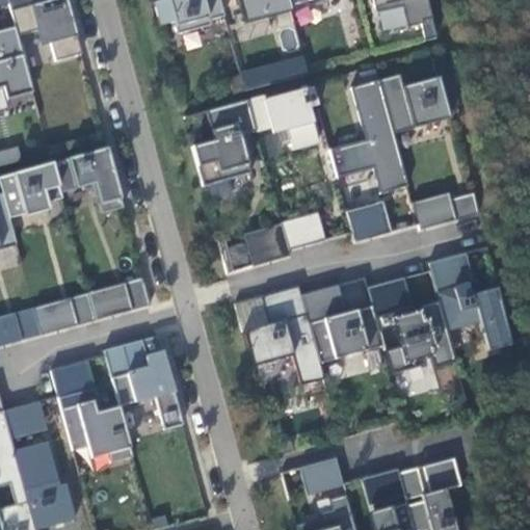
[(10,0),(12,8),(44,0),(10,0)]
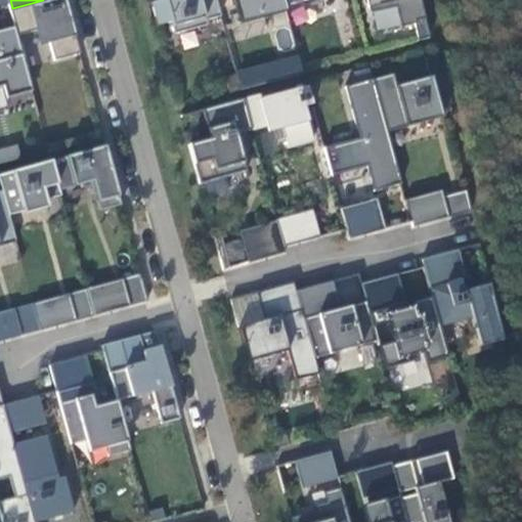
[(82,51),(68,0),(43,0),(12,8),(19,33),(39,28),(43,43),(51,41),(56,58),(82,51)]
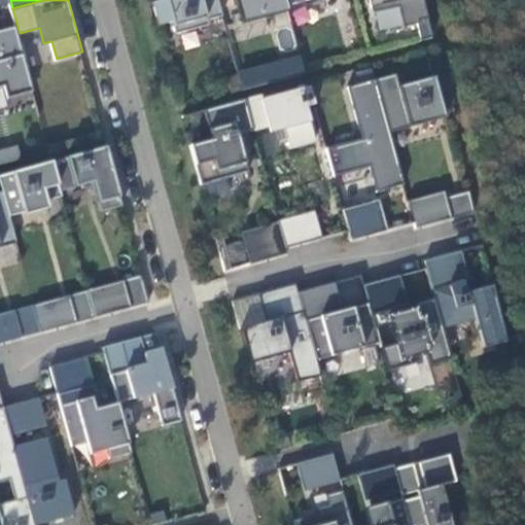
[(161,0),(153,2),(160,25),(174,21),(177,32),(210,24),(209,19),(224,14),(220,0),(161,0)]
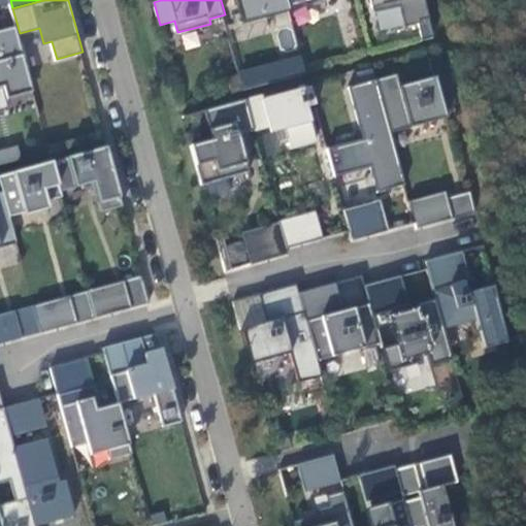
[(237,0),(242,20),(266,13),(267,15),(291,9),(289,3),(288,0),(237,0)]
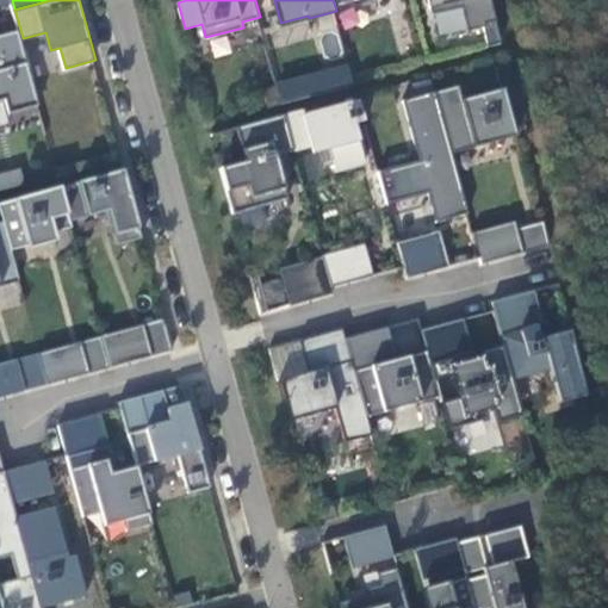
[(430,0),(432,6),(457,0),(469,0),(476,28),(485,25),(489,44),(503,41),(494,0),(430,0)]
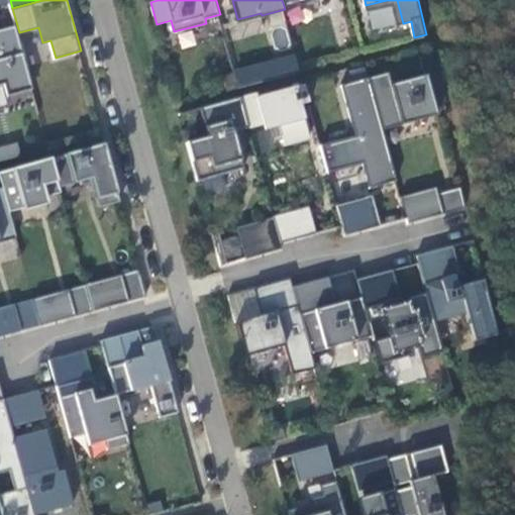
[(236,74),(239,86),(281,74),(278,63),(236,74)]
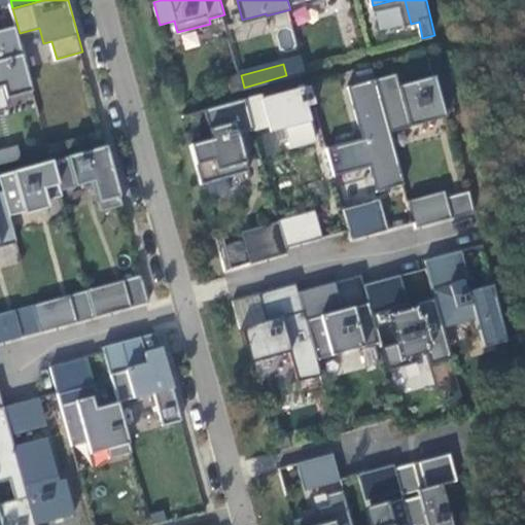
[(391,131),(447,115),(435,75),(400,84),(396,72),(377,77),(391,131)]
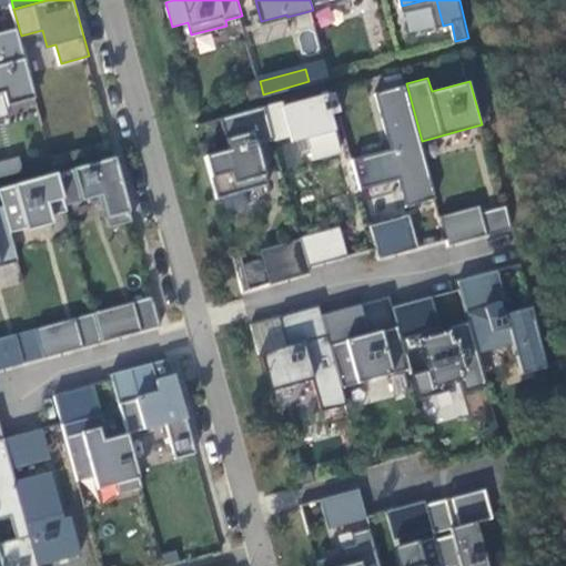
[(393,148),(354,159),(362,188),(401,177),(408,204),(437,196),(422,141),(406,83),(377,91),(393,148)]
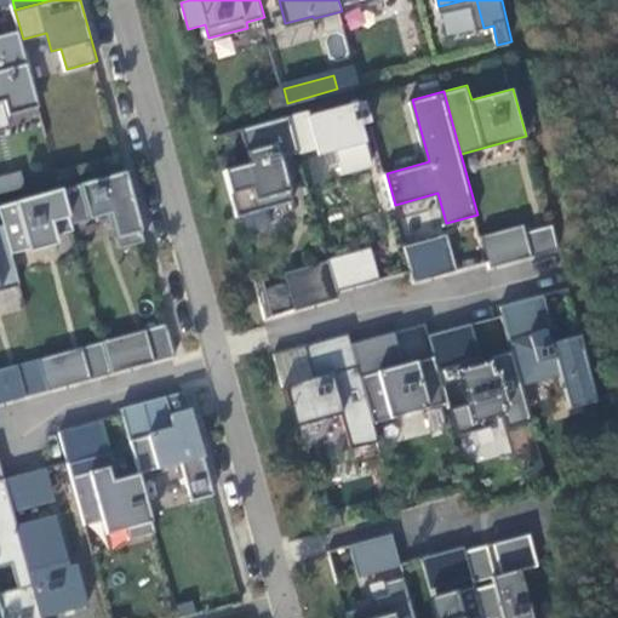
[(308,109),(290,114),(301,152),(319,147),(320,153),(338,148),(345,172),(373,165),(361,122),(372,120),(366,99),(309,115),(308,109)]
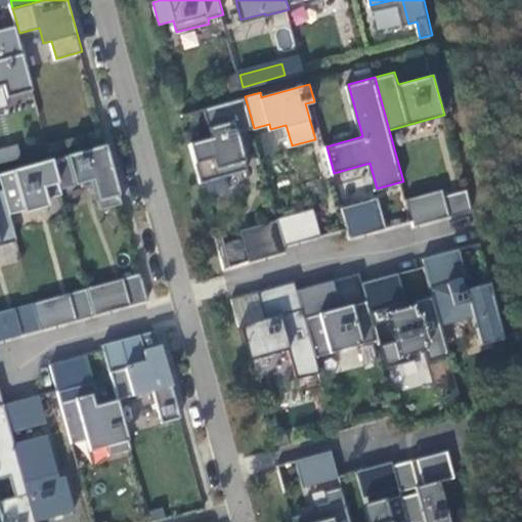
[(202,182),(249,169),(238,132),(254,128),(245,96),(204,107),(212,137),(190,143),(202,182)]
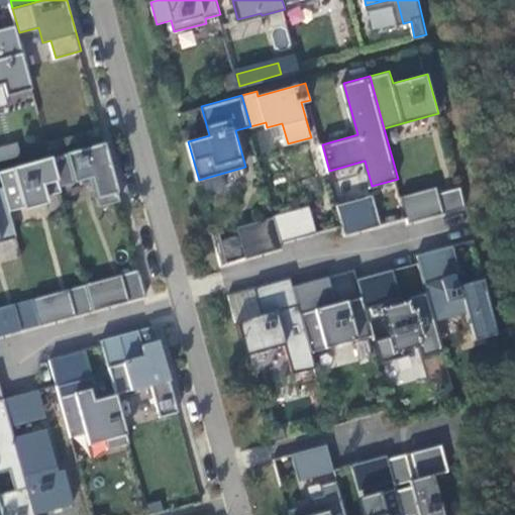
[(0,143),(0,159),(21,156),(19,141),(0,143)]
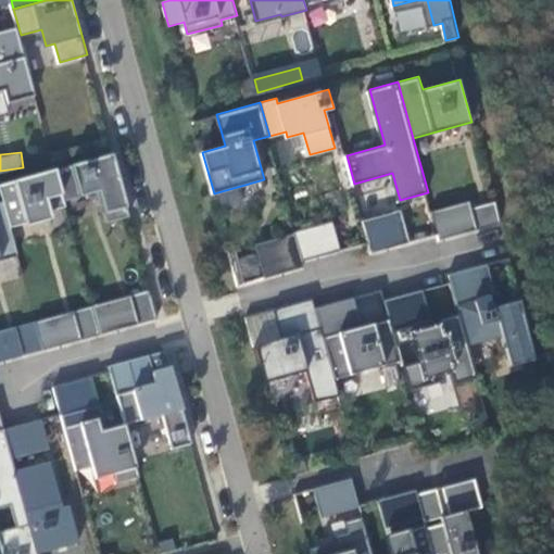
[(58,170),(65,199),(100,190),(108,221),(129,214),(113,153),(58,170)]
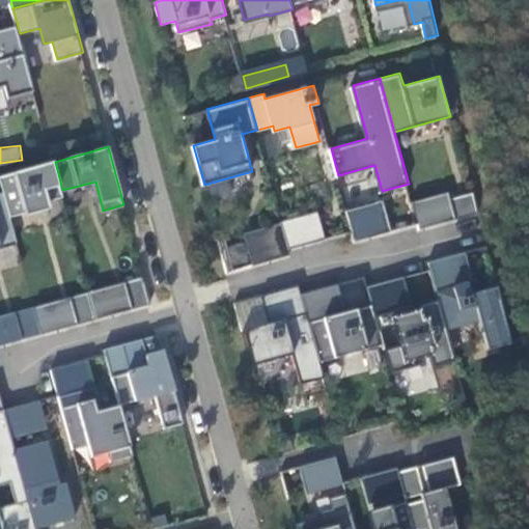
[(0,247),(18,243),(3,190),(0,191),(0,247)]
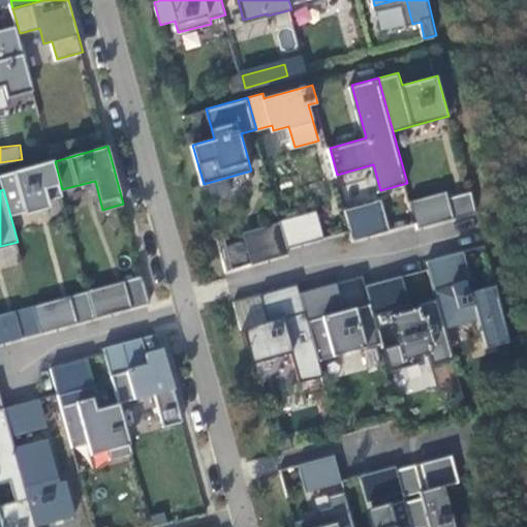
[(447,189),(415,198),(411,199),(419,227),(477,211),(473,190),(450,196),(447,189)]
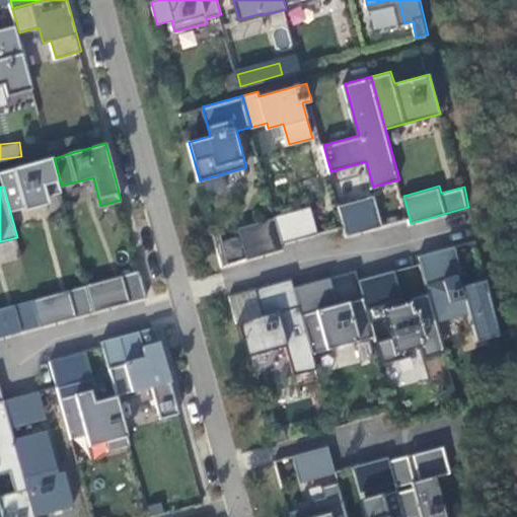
[(370,201),(341,209),(348,234),(377,227),(370,201)]
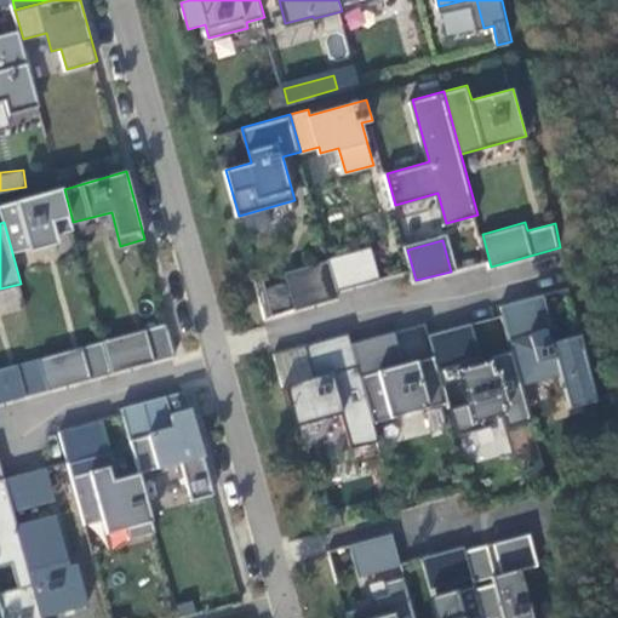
[(371,246),(362,249),(371,281),(379,278),(371,246)]
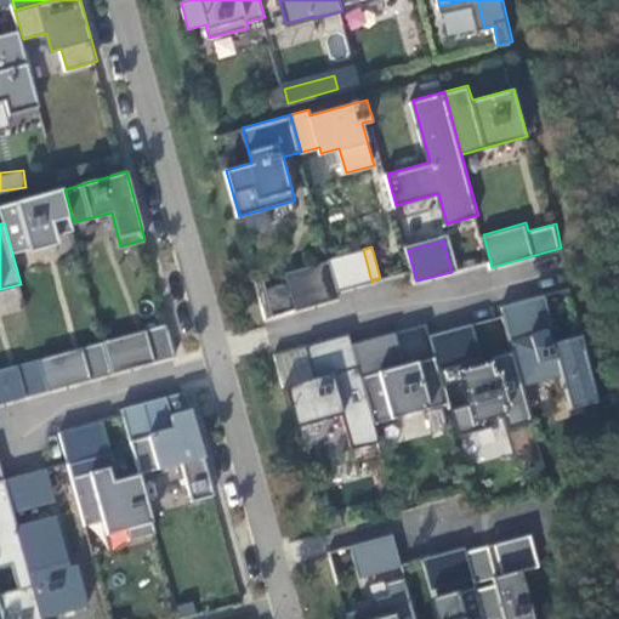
[(363,249),(330,257),(330,259),(339,290),(372,282),(363,249)]
